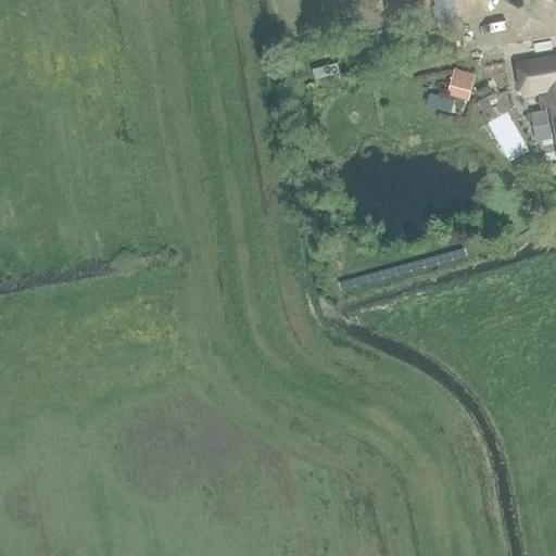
[(555,59),(518,66),(522,97),(550,91),(553,109),(555,129),(555,59)]
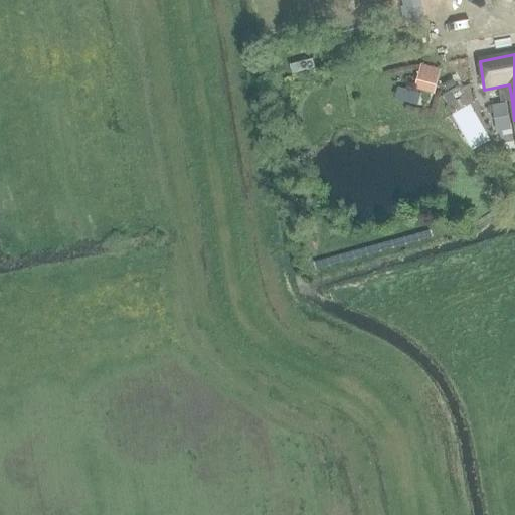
[(313,57),(287,63),(289,72),(315,66),(313,57)]
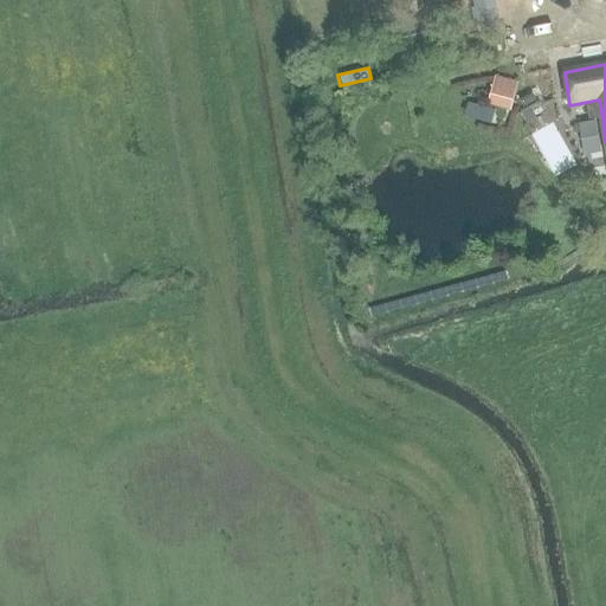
[(515,81),(492,75),(485,102),(508,108),(515,81)]
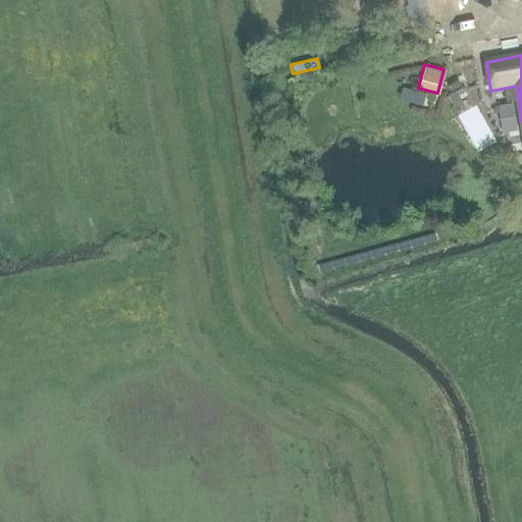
[(424,94),(402,88),(399,101),(420,106),(424,94)]
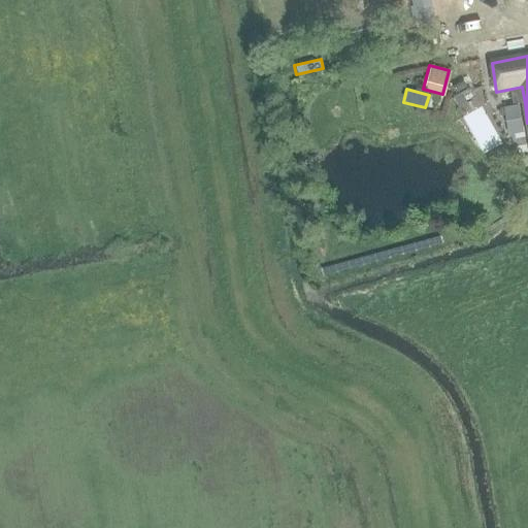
[(484,105),(464,116),(486,153),(504,142),(484,105)]
